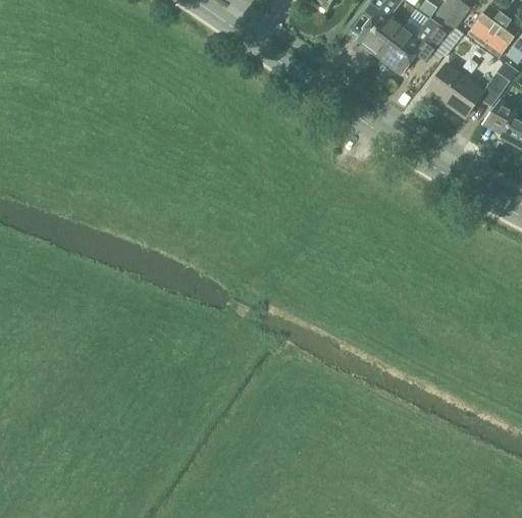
[(315,0),(326,8),(332,0),(315,0)]
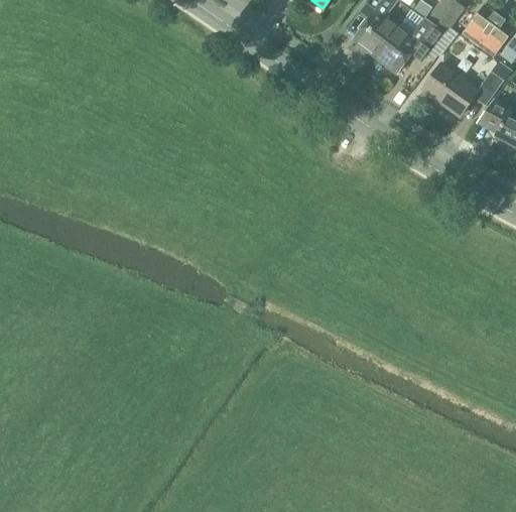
[(377,51),(397,25),(384,15),(395,0),(369,0),(365,6),(373,12),(356,35),(377,51)]
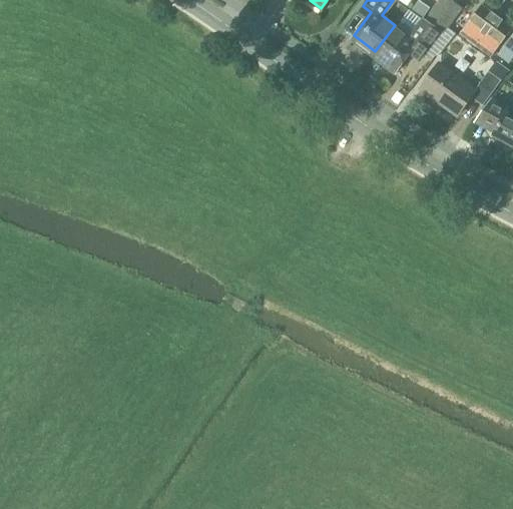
[(440,29),(442,31),(443,32),(464,5),(457,0),(438,0),(424,18),(440,29)]
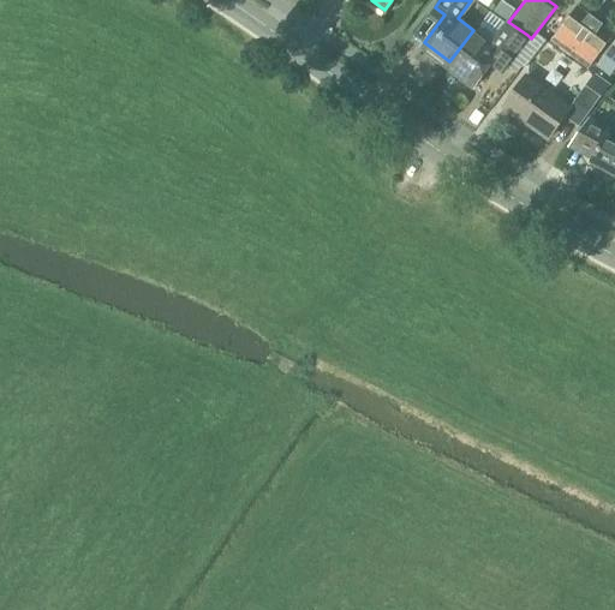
[(589,64),(613,31),(577,4),(553,37),(589,64)]
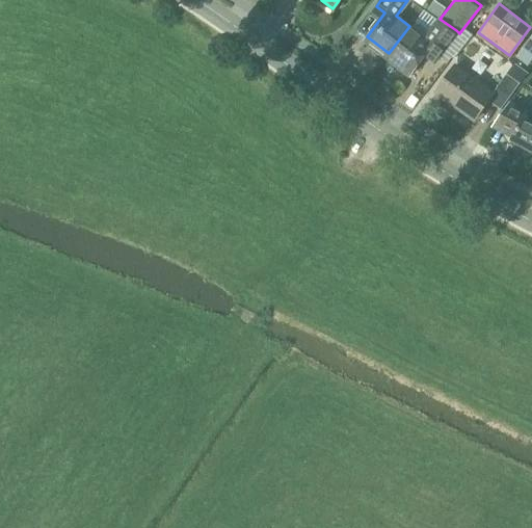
[(459,33),(458,32),(456,30),(440,19),(425,37),(409,26),(389,53),(411,70),(424,53),(437,62),(459,33)]
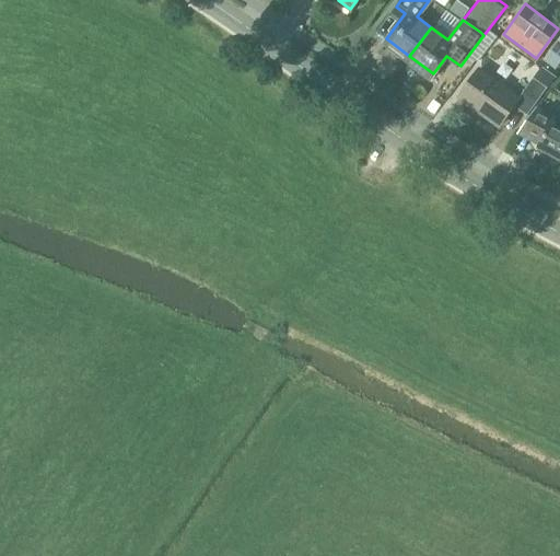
[(527,112),(547,85),(534,77),(518,94),(480,68),(461,96),(500,124),(515,103),(527,112)]
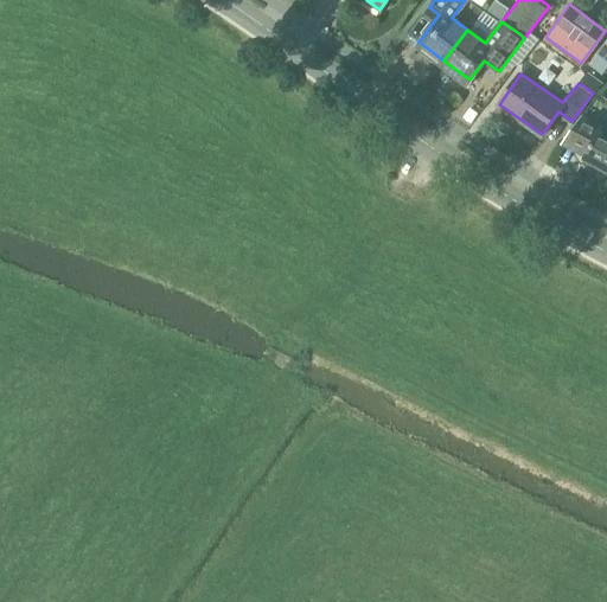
[(567,138),(590,148),(586,158),(606,168),(606,133),(600,130),(602,125),(582,114),(567,138)]
